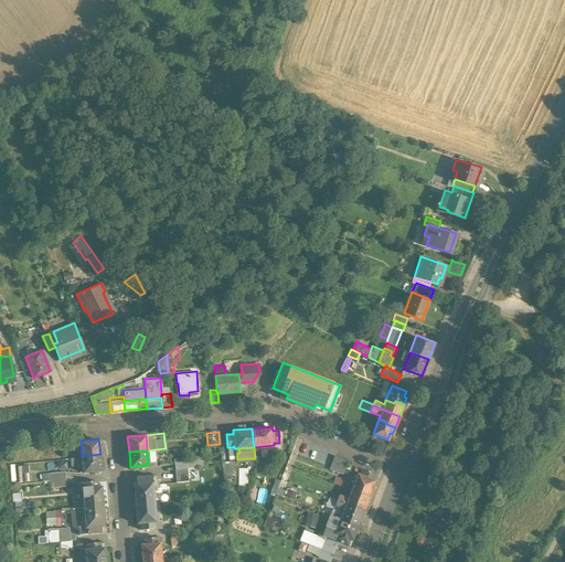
[(100,454),(82,456),(83,463),(83,470),(102,469),(100,454)]
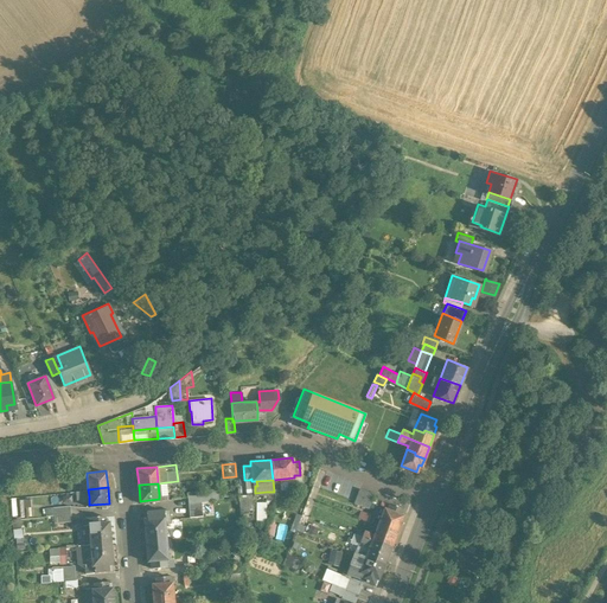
[(359,488),(355,501),(362,505),(366,491),(359,488)]
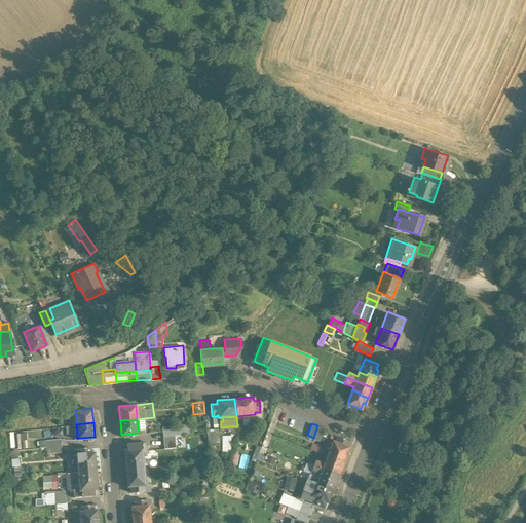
[(182,425),(162,427),(162,436),(175,435),(182,434),(182,425)]
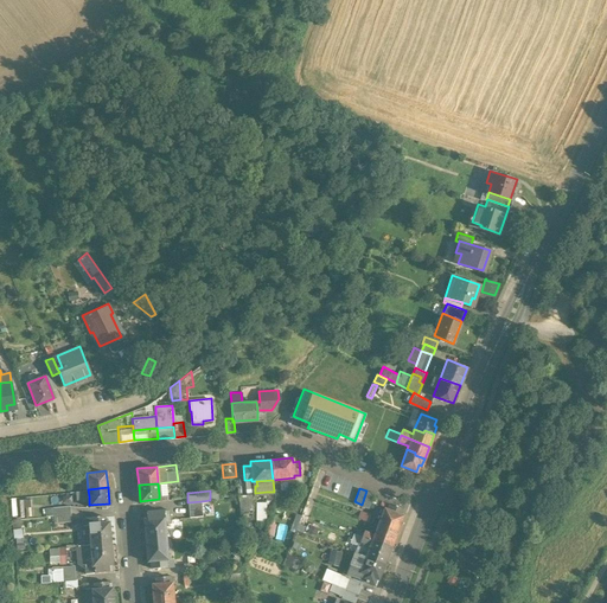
[(374,494),(366,491),(362,505),(369,507),(374,494)]
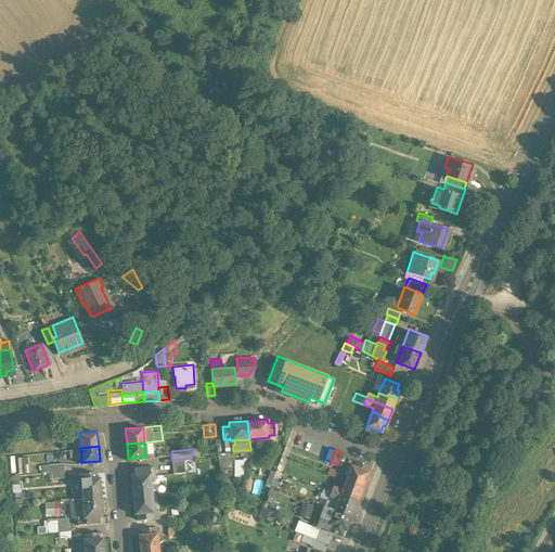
[(230,451),(217,452),(219,466),(230,465),(230,451)]
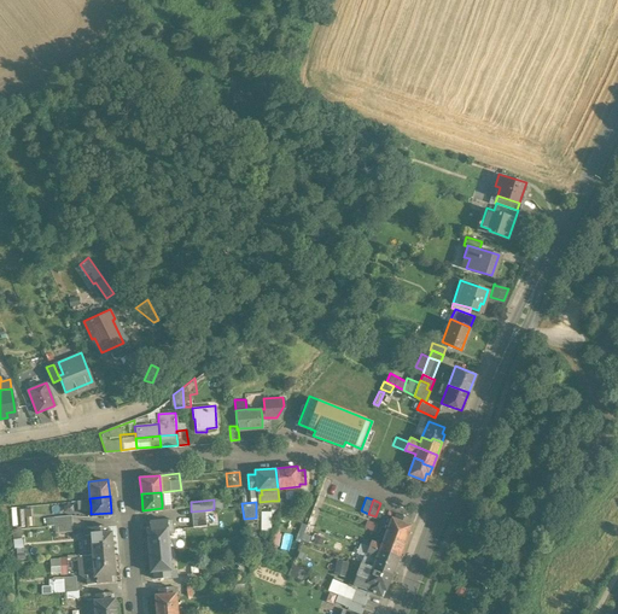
[(21,504),(21,522),(31,522),(31,504),(21,504)]
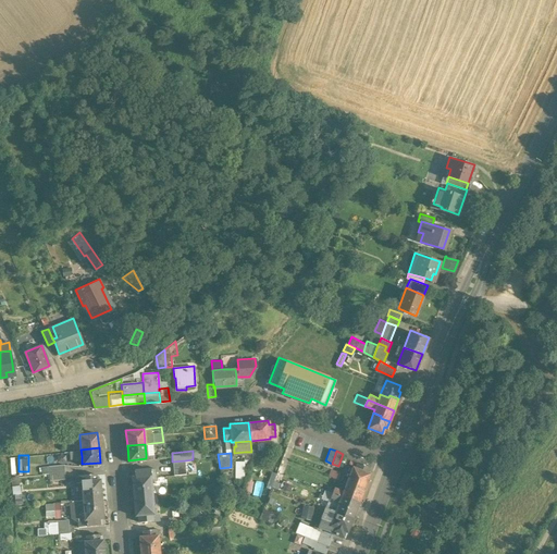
[(236,458),(235,476),(245,476),(245,458),(236,458)]
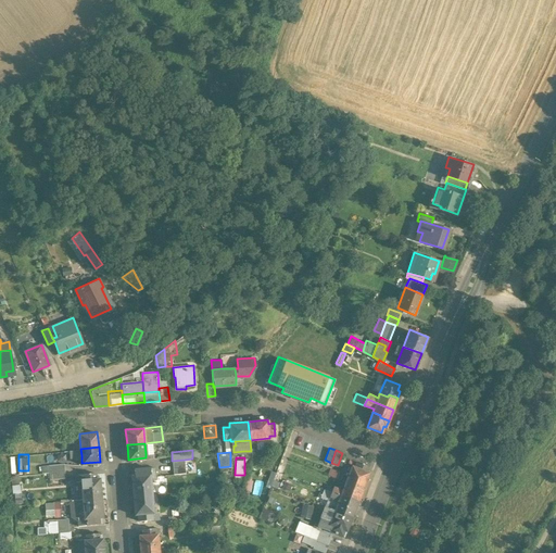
[(185,460),(172,461),(173,473),(186,472),(185,460)]
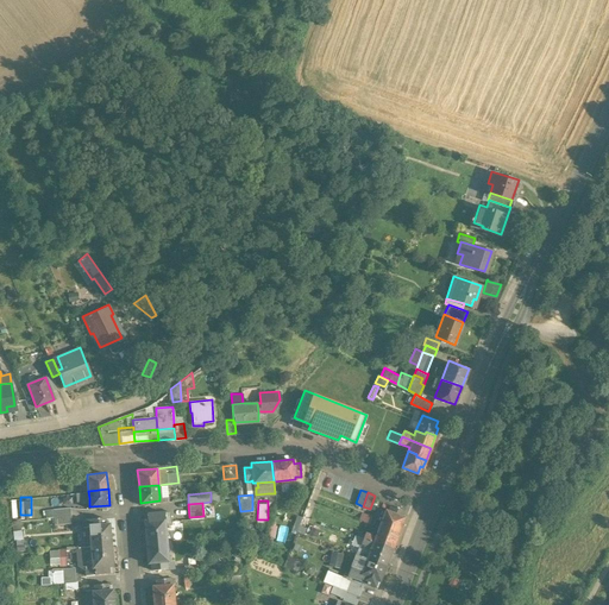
[(403,509),(390,504),(389,508),(388,510),(385,509),(380,524),(397,533),(403,516),(401,516),(403,509)]
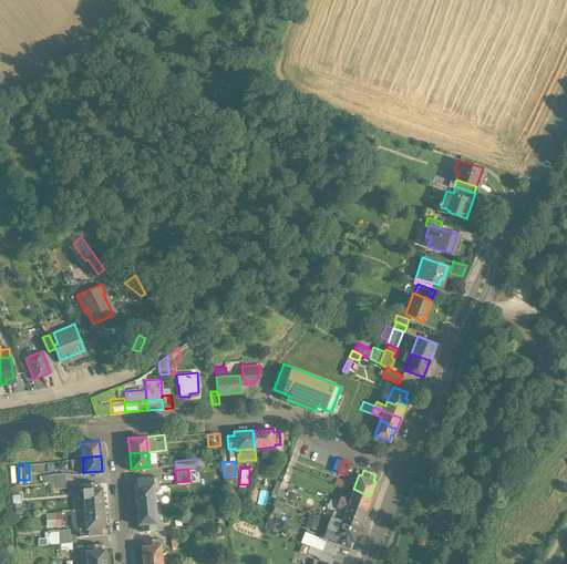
[(65,471),(42,473),(43,481),(50,481),(65,480),(65,471)]
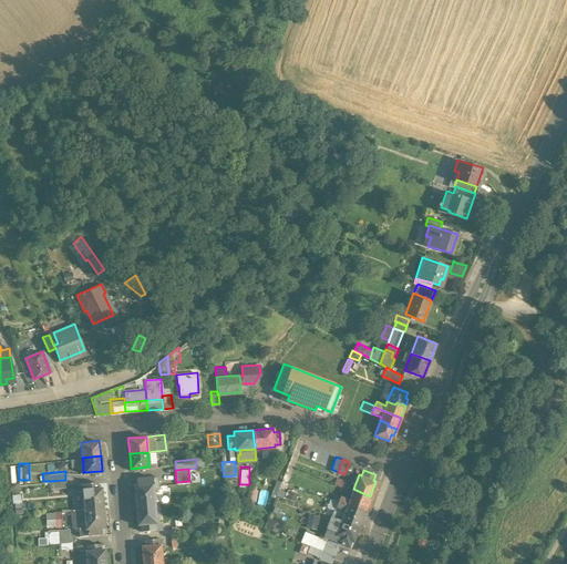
[(150,477),(137,478),(137,484),(134,484),(136,504),(154,503),(153,488),(153,483),(151,483),(151,477),(150,477)]
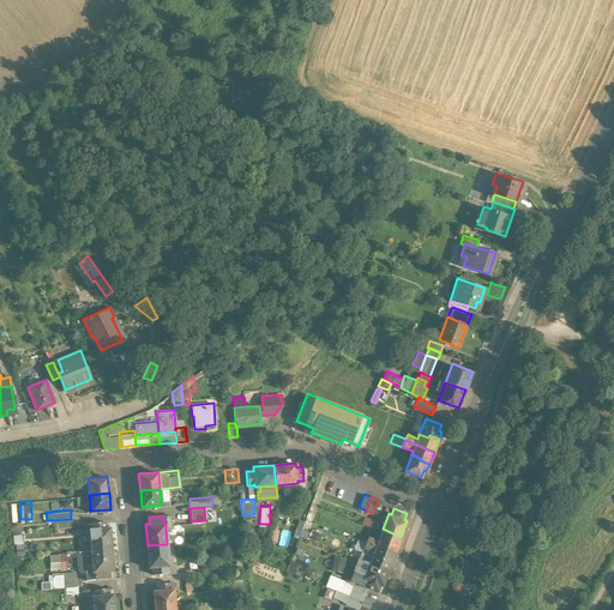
[(104,520),(91,521),(91,526),(91,529),(89,529),(91,550),(112,548),(109,527),(106,527),(104,520)]
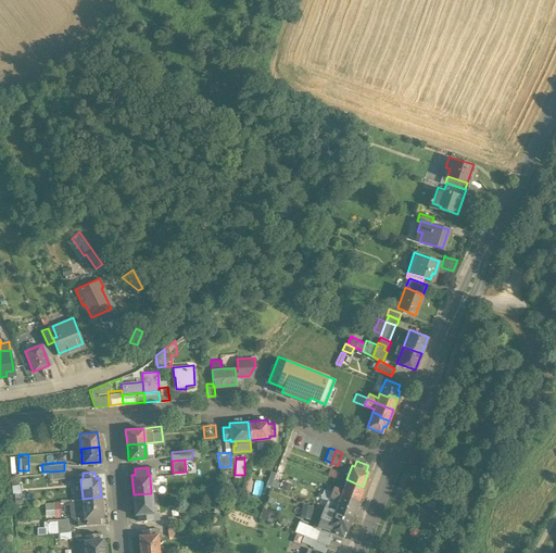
[(363,487),(346,479),(342,489),(333,486),(332,488),(331,491),(357,501),(363,487)]
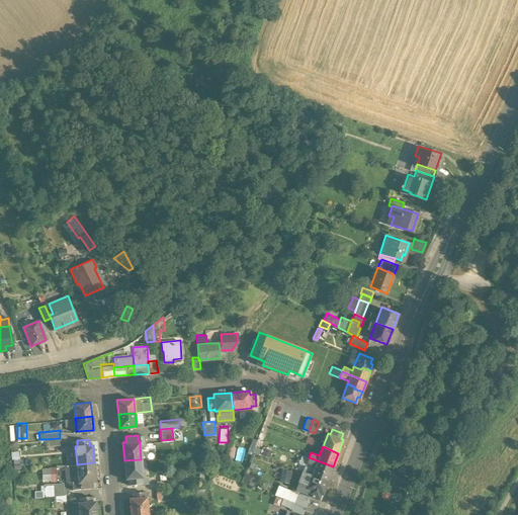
[(333,466),(309,457),(307,462),(315,466),(312,475),(328,481),(333,466)]
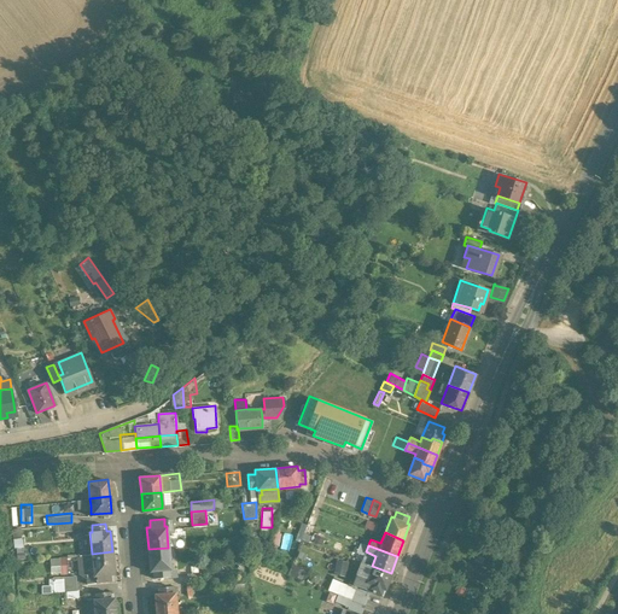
[(168,548),(149,549),(150,569),(153,569),(155,576),(169,574),(168,568),(170,568),(168,548)]
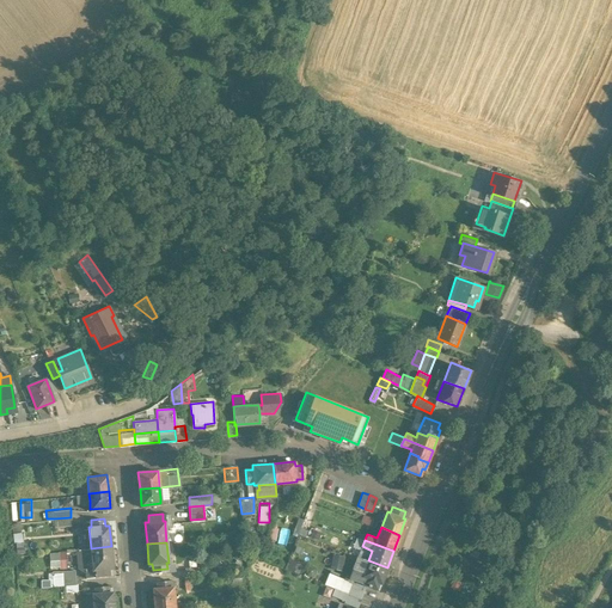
[(111,546),(91,548),(93,570),(95,569),(96,576),(110,575),(109,567),(112,567),(111,546)]
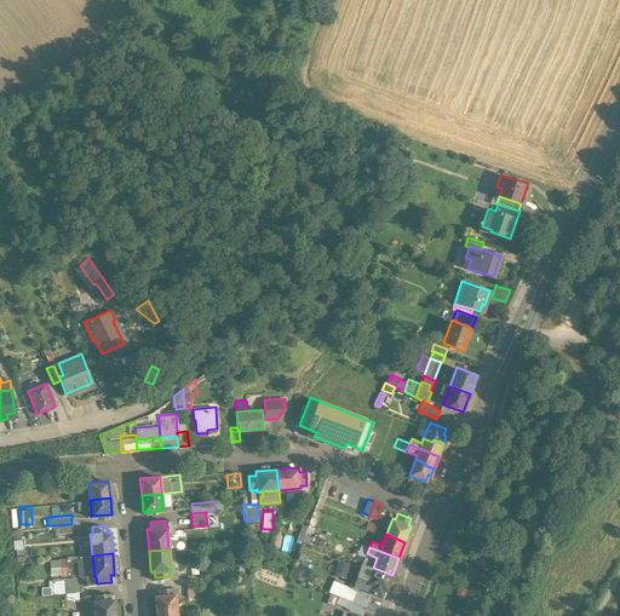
[(92,556),(81,556),(81,557),(79,557),(80,573),(86,573),(87,585),(97,583),(96,576),(95,577),(92,556)]
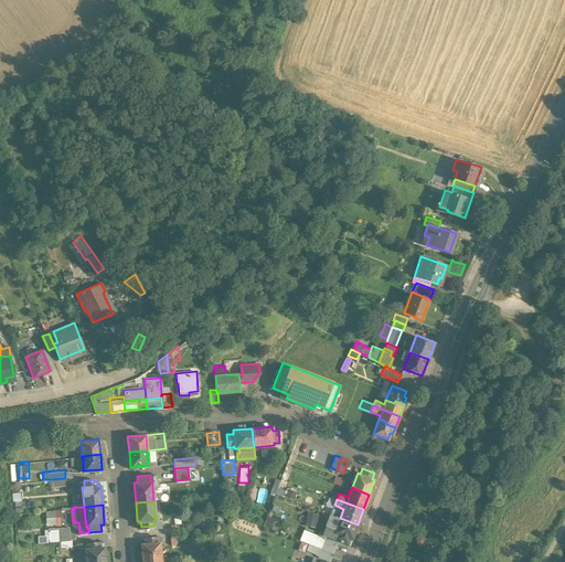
[(54,523),(53,508),(45,509),(46,525),(54,523)]
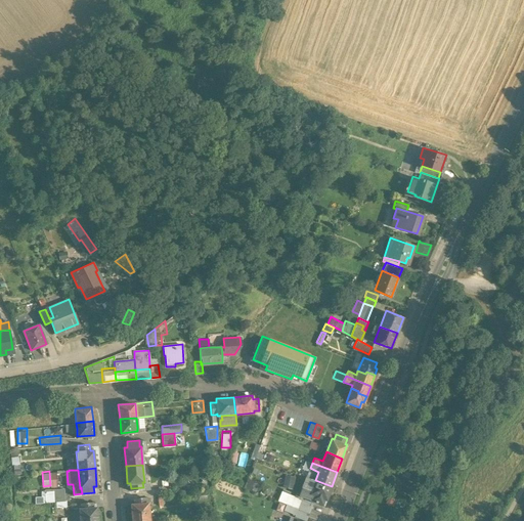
[(287,473),(285,484),(293,485),(294,474),(287,473)]
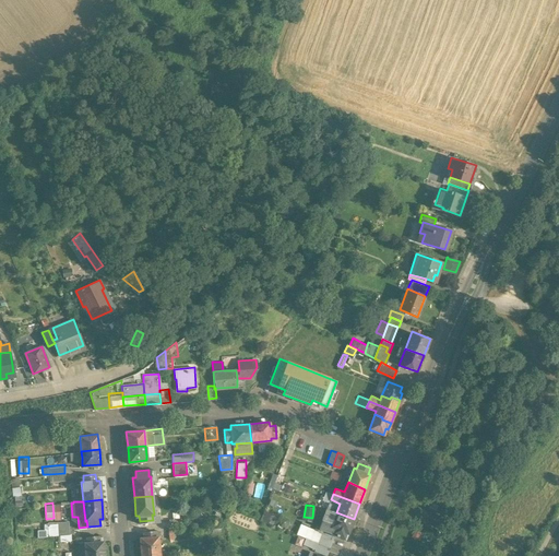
[(336,512),(326,509),(322,520),(332,523),(331,527),(333,528),(331,533),(343,537),(345,533),(347,534),(354,519),(336,512)]
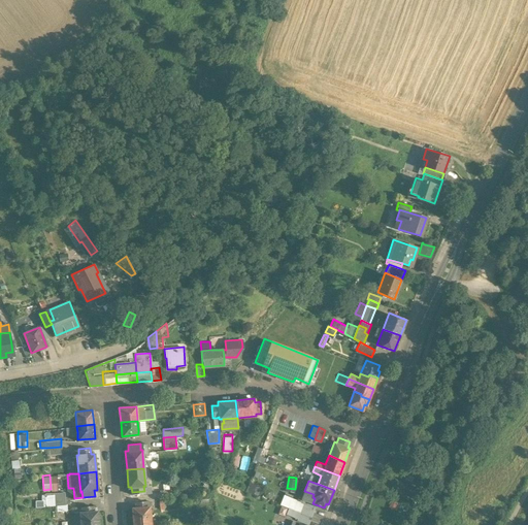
[(157,490),(157,495),(170,495),(170,484),(158,484),(159,490),(157,490)]
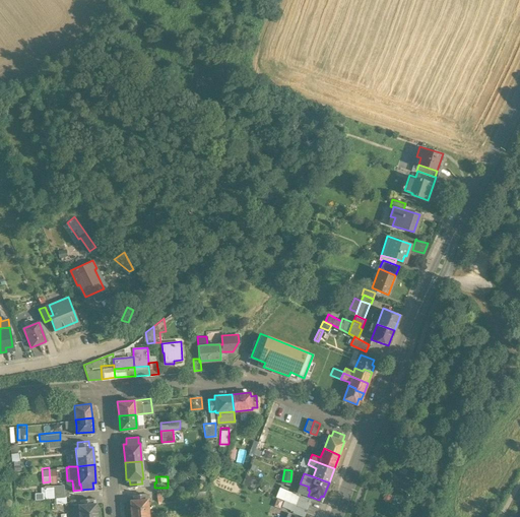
[(309,487),(300,483),(297,492),(308,496),(310,491),(308,490),(309,487)]
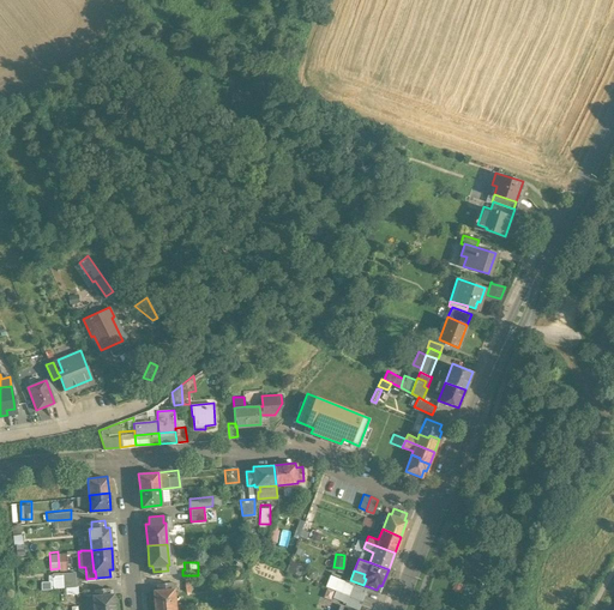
[(65,579),(77,578),(77,572),(53,574),(54,586),(66,585),(65,579)]
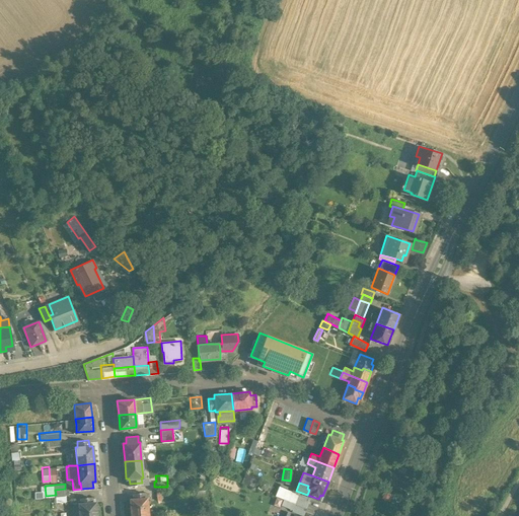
[(297,494),(279,486),(276,495),(283,498),(294,503),(297,494)]
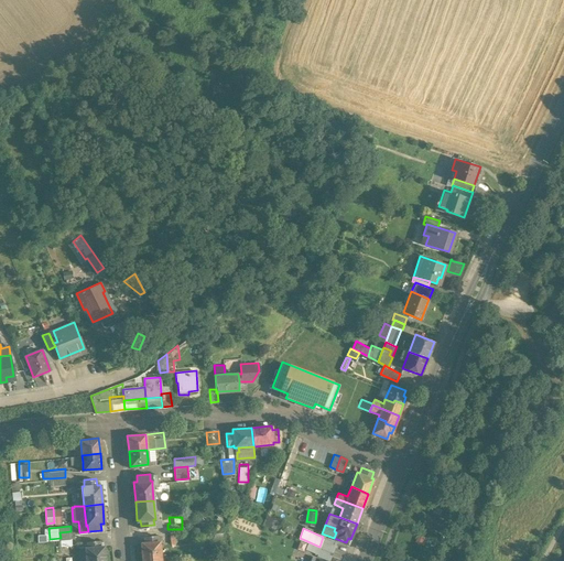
[(156,535),(143,536),(144,542),(141,542),(142,560),(155,560),(161,560),(160,541),(158,541),(156,535)]
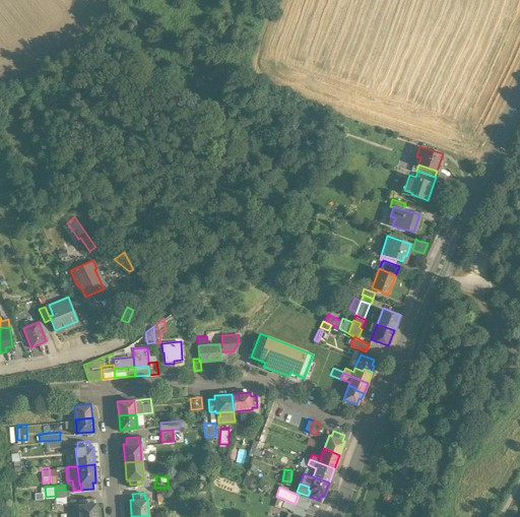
[(309,499),(298,495),(295,504),(294,506),(305,510),(309,499)]
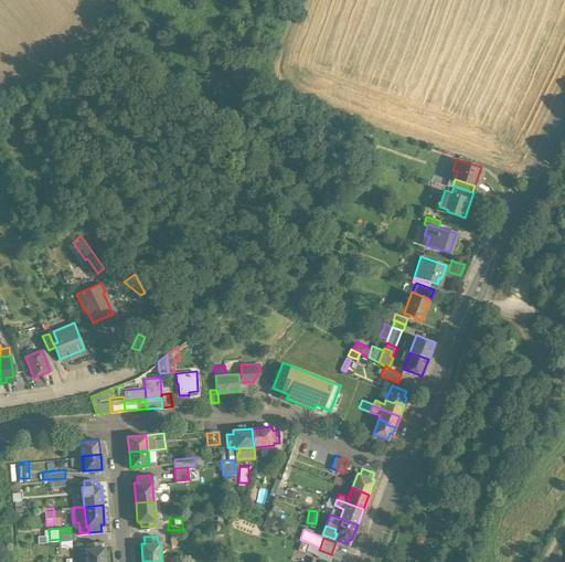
[(100,541),(87,542),(87,547),(87,548),(85,548),(86,561),(104,561),(104,547),(100,547),(100,541)]
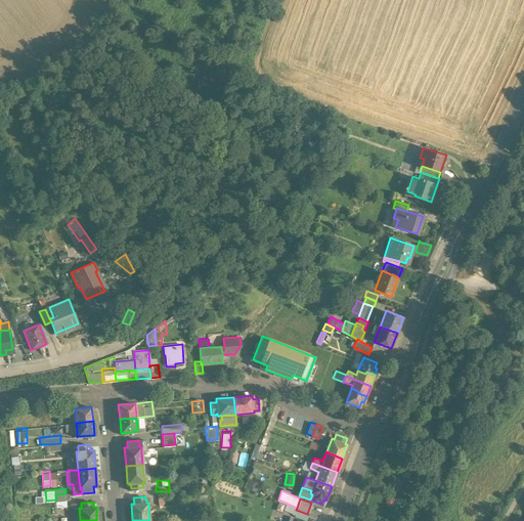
[(297,508),(286,503),(284,509),(295,514),(296,510),(297,508)]
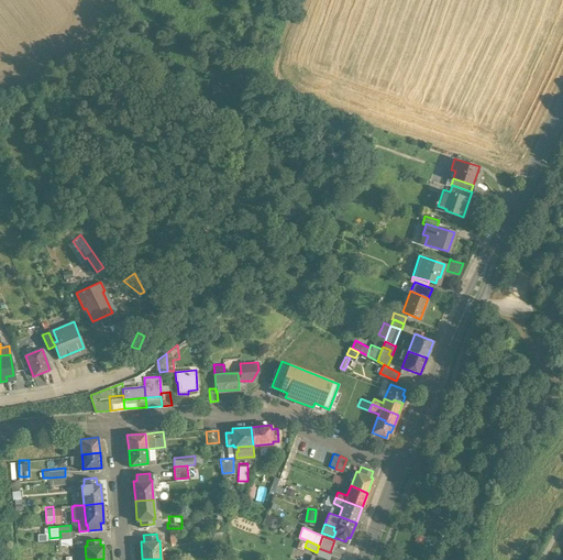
[(330,552),(318,548),(317,552),(316,553),(328,559),(330,552)]
